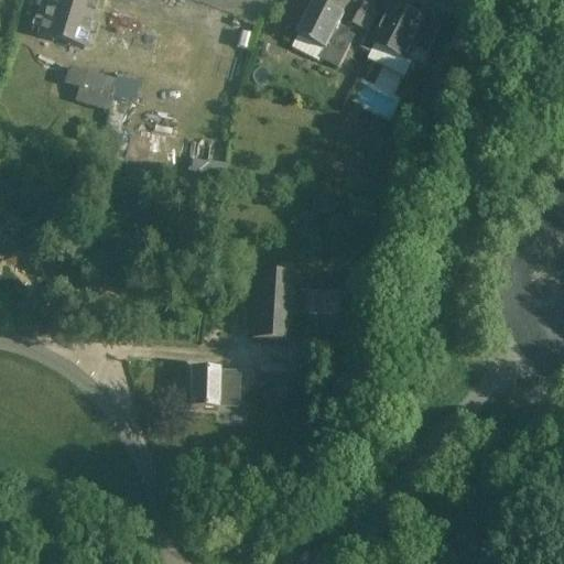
[(49,0),(38,36),(84,51),(99,0),(49,0)]
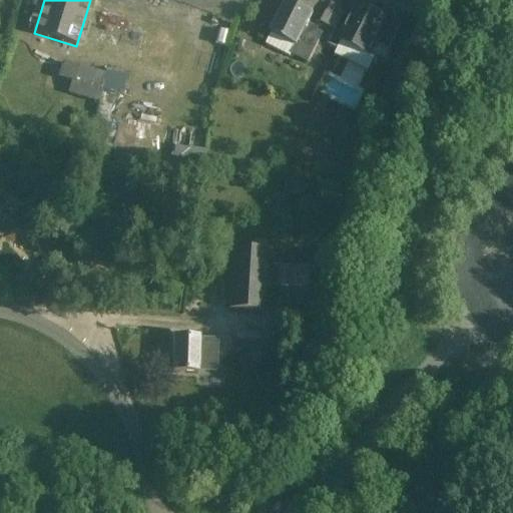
[(315,14),(288,1),(267,42),(309,64),(323,34),(308,27),(315,14)]
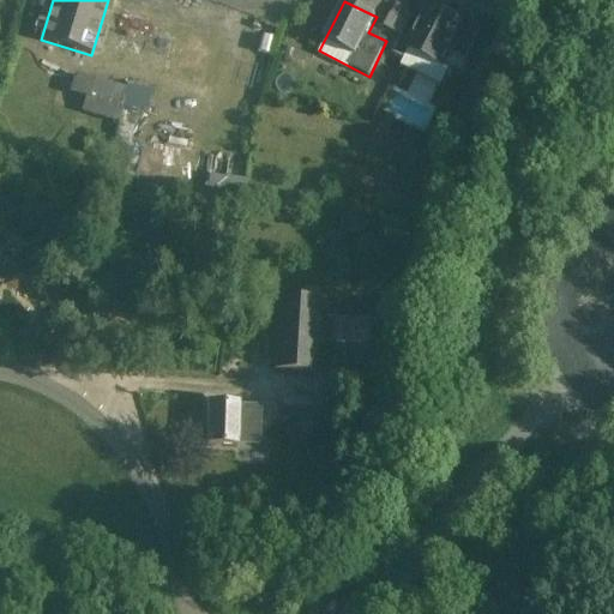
[(455,19),(428,6),(411,41),(402,36),(395,53),(403,58),(407,49),(443,66),(449,53),(465,60),(480,30),(471,26),(474,22),(470,16),(464,13),(458,13),(455,19)]
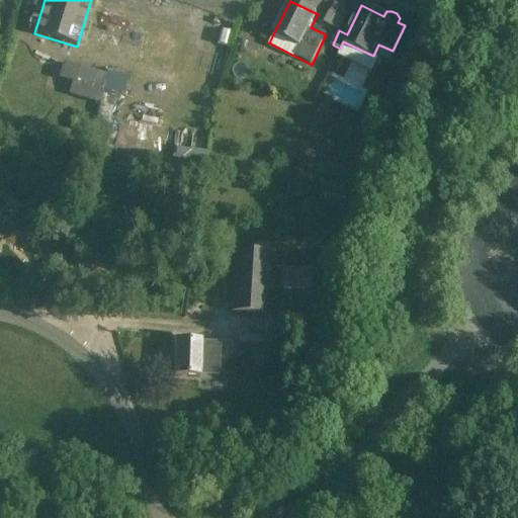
[(330,11),(324,22),(339,30),(345,19),(330,11)]
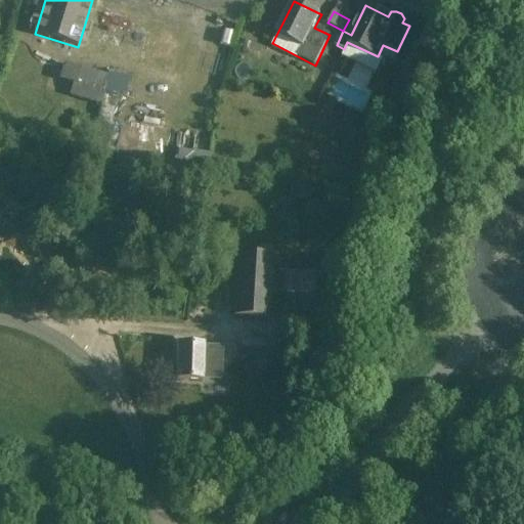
[(127,98),(132,79),(66,62),(58,91),(104,103),(106,93),(127,98)]
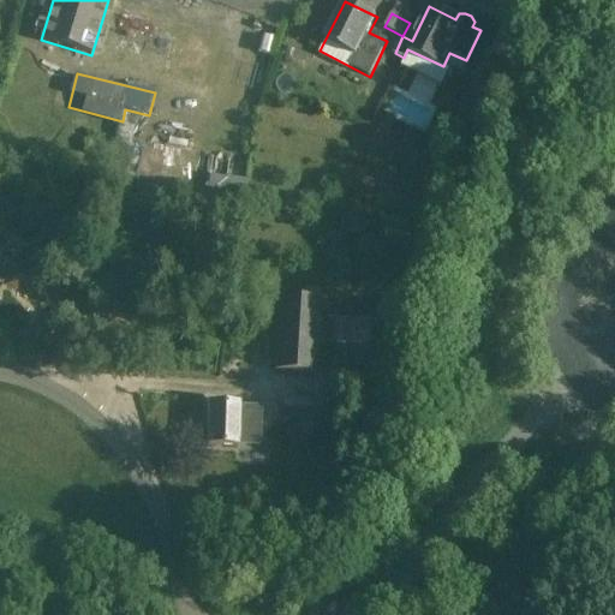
[(323,300),(276,298),(272,370),(317,374),(323,300)]
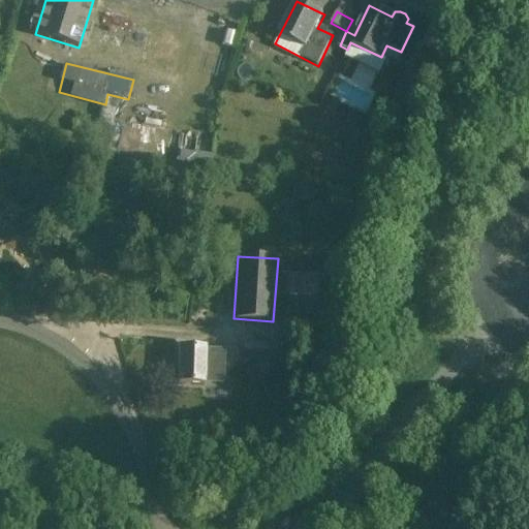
[(224,350),(181,349),(179,381),(223,383),(224,350)]
